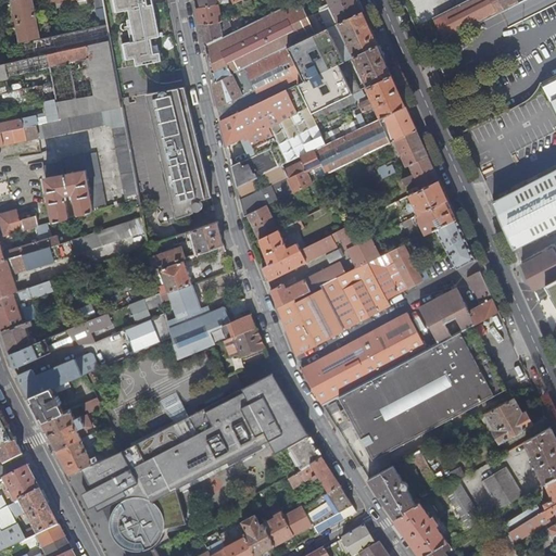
[(11,0),(20,43),(40,38),(33,0),(11,0)]
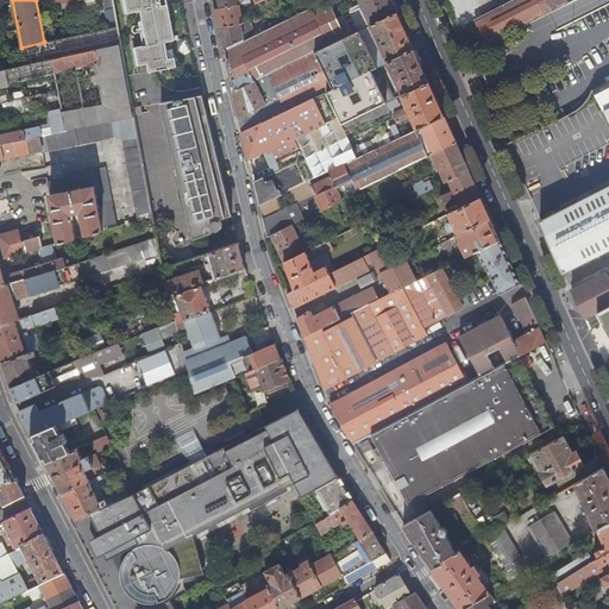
[(136,12),(133,0),(123,0),(126,13),(136,12)]
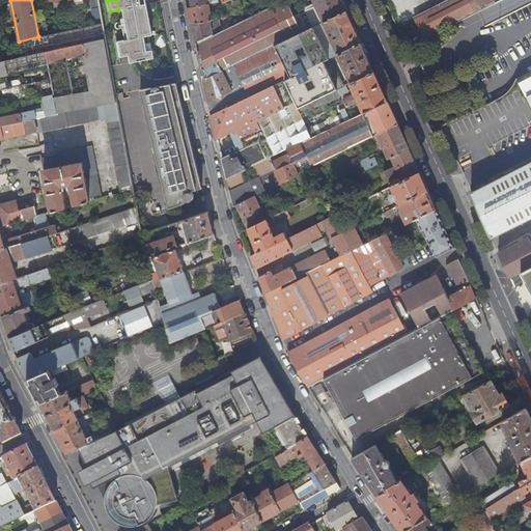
[(116,0),(118,10),(122,9),(122,8),(141,5),(139,0),(116,0)]
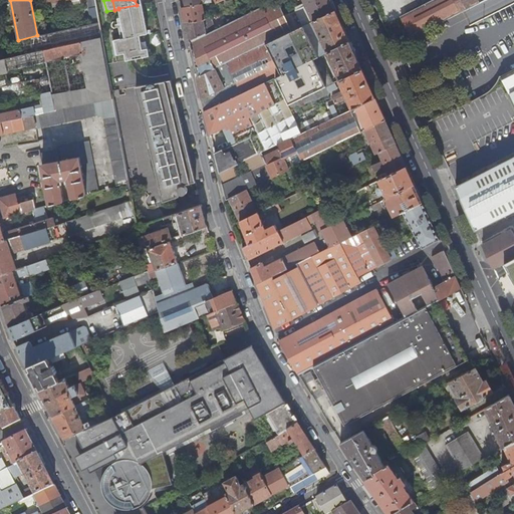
[(273,0),(206,33),(190,41),(199,77),(216,68),(227,63),(250,52),(266,44),(292,31),(278,0),(273,0)]
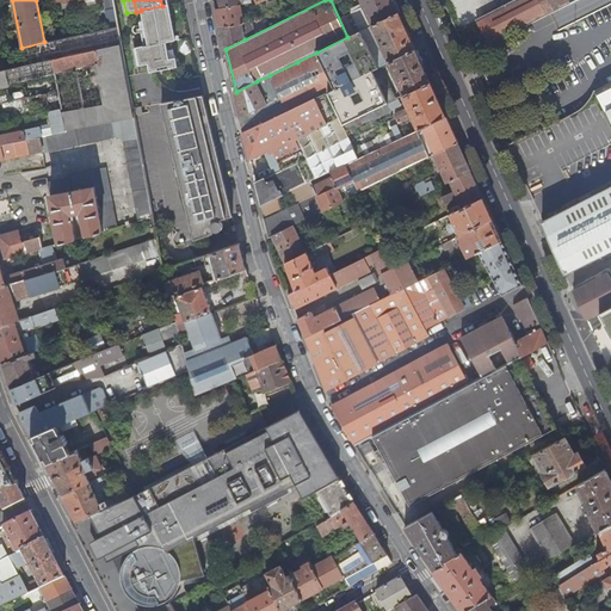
[(372,25),(399,12),(393,0),(359,0),(362,4),(358,6),(358,5),(350,10),(360,31),(372,25)]
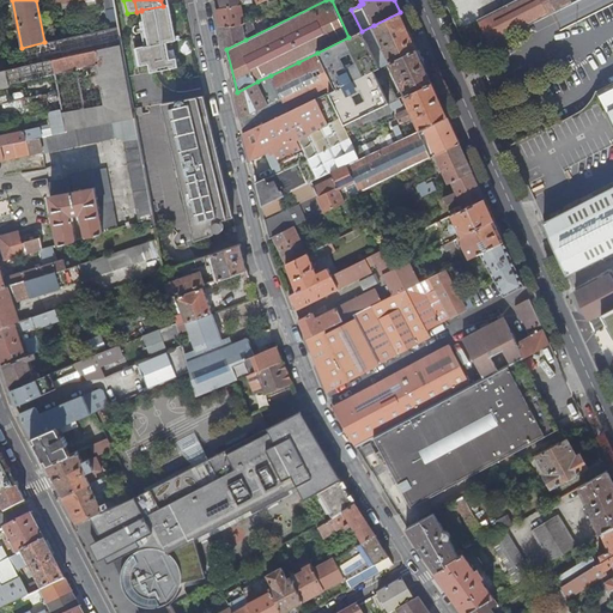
[(520,0),(480,20),(492,44),(580,0),(520,0)]
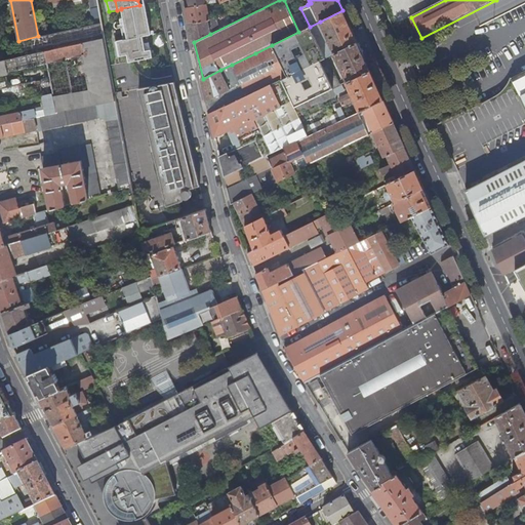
[(142,4),(139,5),(121,8),(121,9),(123,16),(120,17),(120,22),(124,21),(127,39),(115,41),(118,56),(127,54),(128,62),(152,57),(151,50),(145,51),(143,36),(148,35),(142,4)]
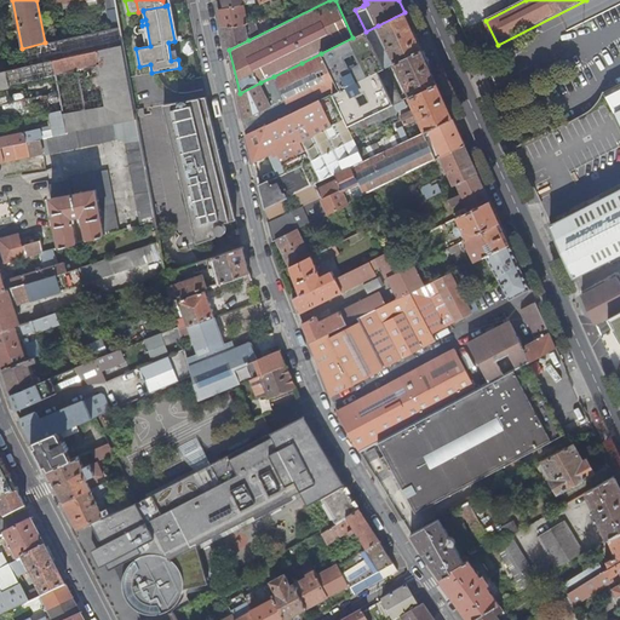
[(171,5),(167,5),(174,41),(178,41),(171,5)]
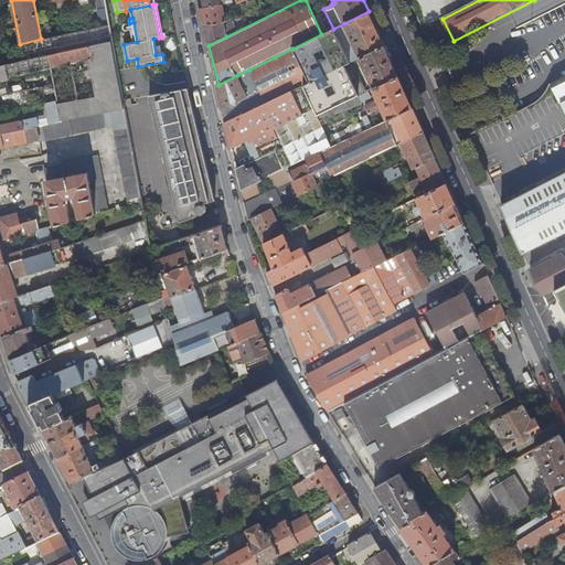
[(204,8),(199,9),(202,24),(223,23),(225,22),(222,4),(204,8)]
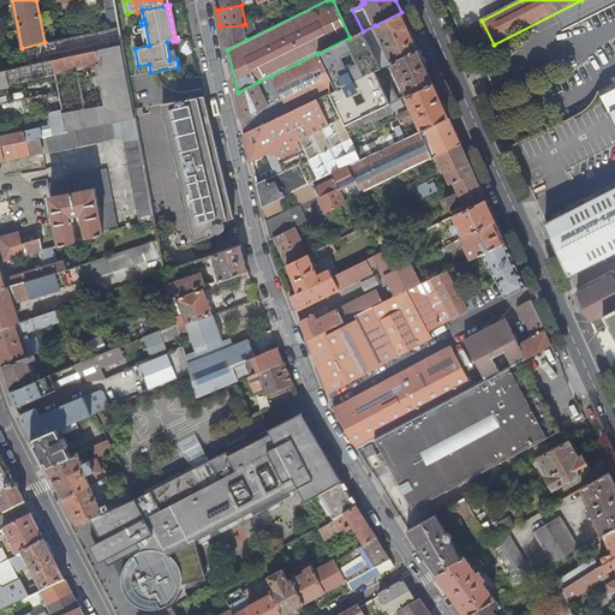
[(406,95),(434,82),(425,65),(418,49),(410,31),(401,12),(375,25),(392,63),(390,63),(396,75),(399,75),(401,82),(404,82),(406,85),(402,87),(406,95)]
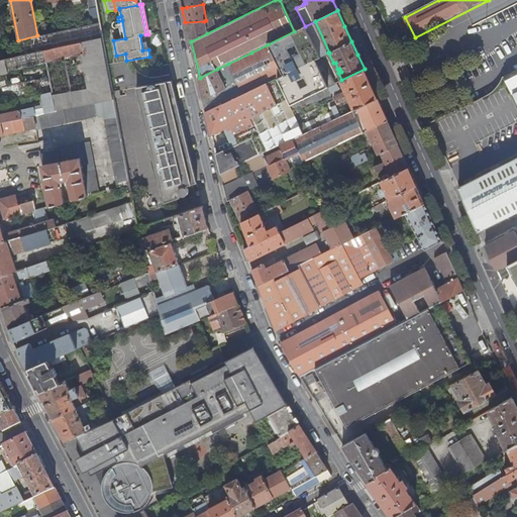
[(204,21),(185,22),(187,31),(189,42),(191,41),(207,33),(204,21)]
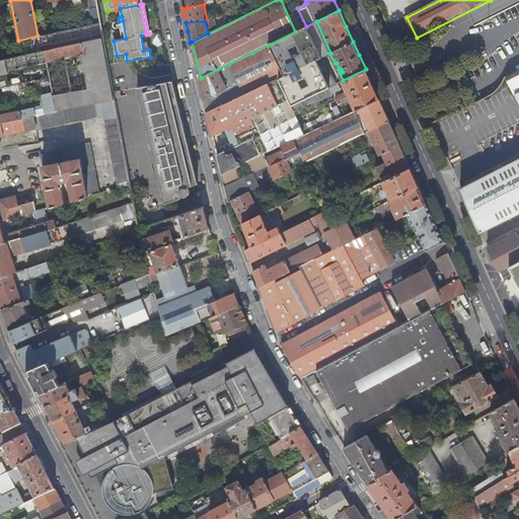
[(321,57),(329,53),(330,53),(316,21),(306,26),(320,57),(321,57)]
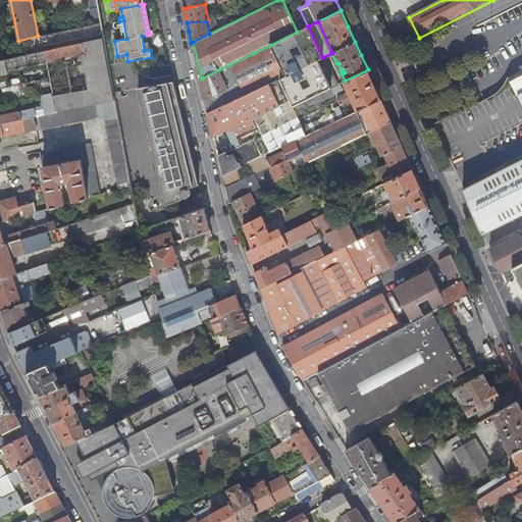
[(21,55),(103,37),(101,22),(38,36),(18,41),(21,55)]
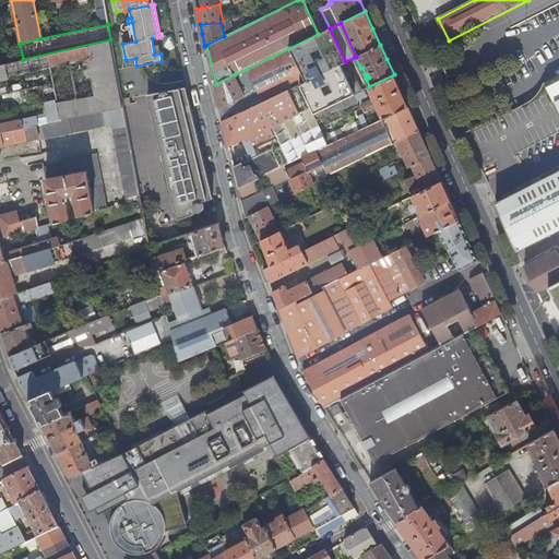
[(299,84),(313,114),(351,96),(360,91),(356,82),(349,84),(348,81),(355,78),(346,61),(345,61),(330,28),(318,34),(289,48),(306,81),(299,84)]
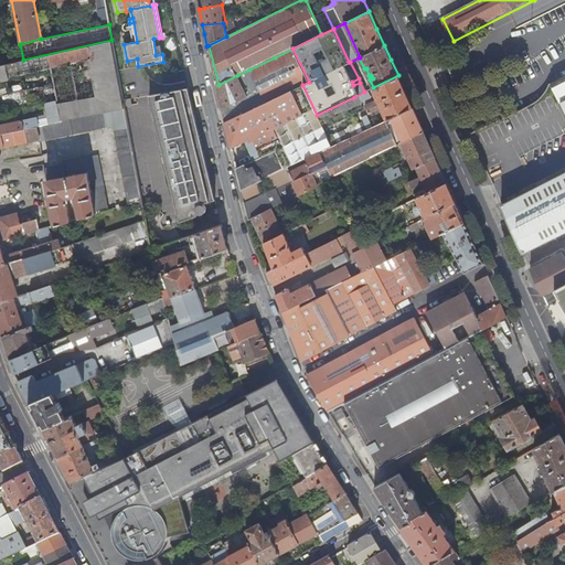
[(0,78),(51,67),(93,59),(100,98),(57,107),(61,123),(125,108),(120,85),(112,40),(23,60),(0,64),(0,78)]
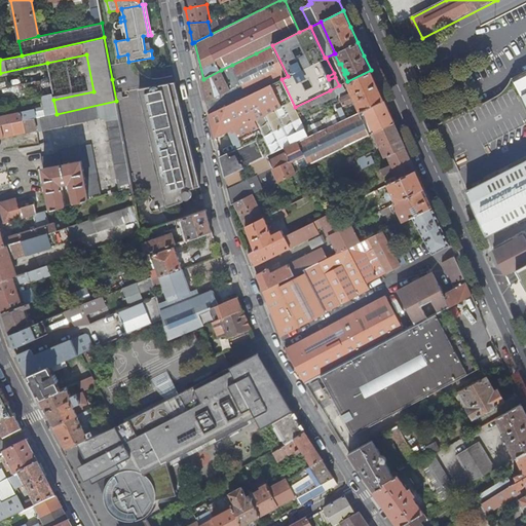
[(210,114),(282,79),(288,76),(272,45),(256,53),(232,65),(238,77),(226,82),(221,70),(203,79),(201,80),(210,114)]
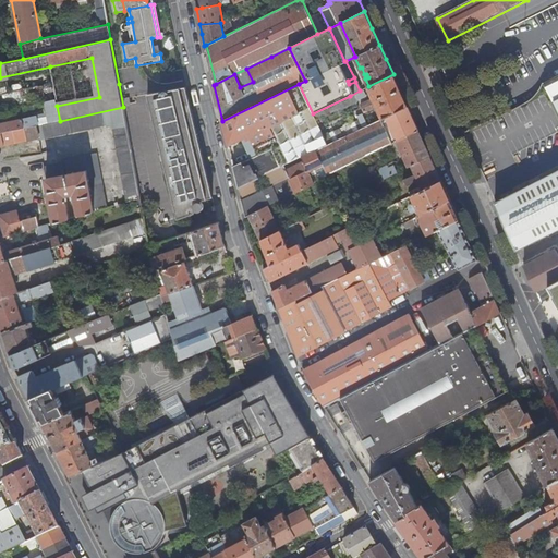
[(92,58),(50,67),(56,99),(57,106),(99,97),(92,58)]
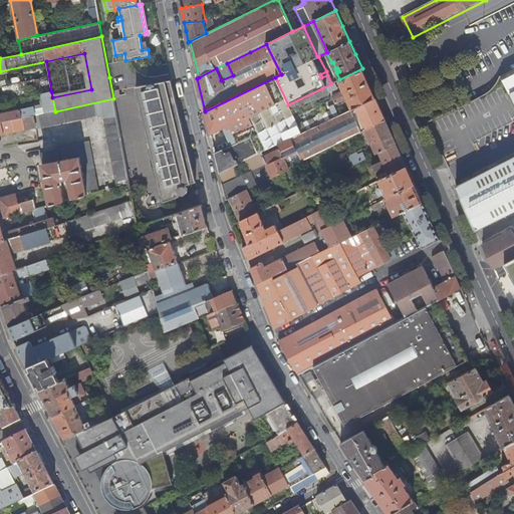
[(121,76),(130,73),(125,63),(118,66),(121,76)]
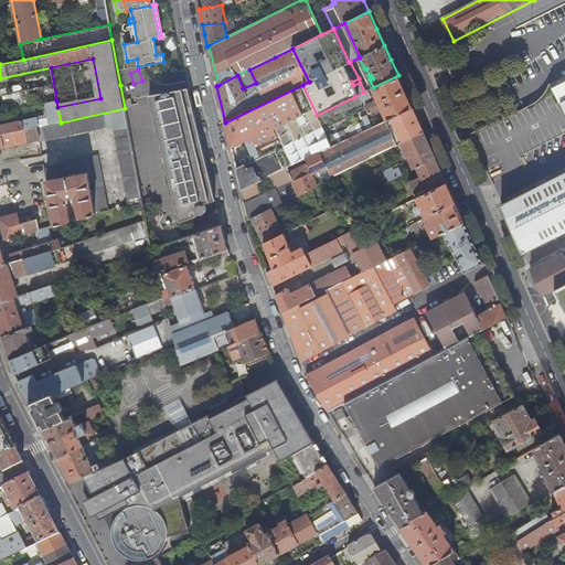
[(249,70),(237,75),(243,88),(256,83),(249,70)]
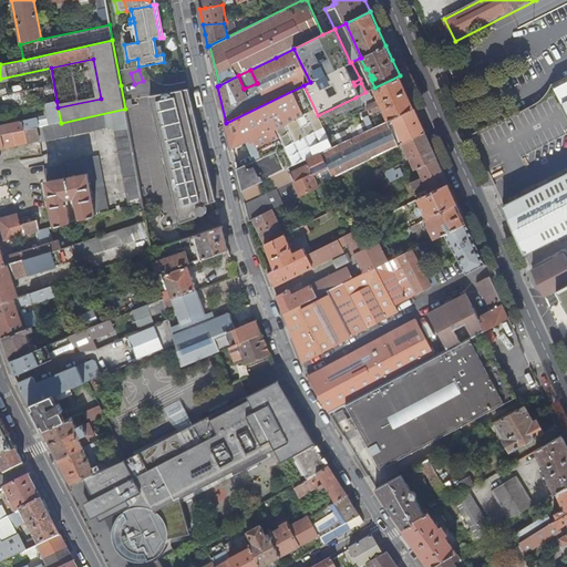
[(391,119),(414,107),(400,75),(374,88),(374,89),(379,98),(380,96),(381,99),(367,105),(371,114),(384,107),(385,110),(384,111),(389,120),(391,119)]
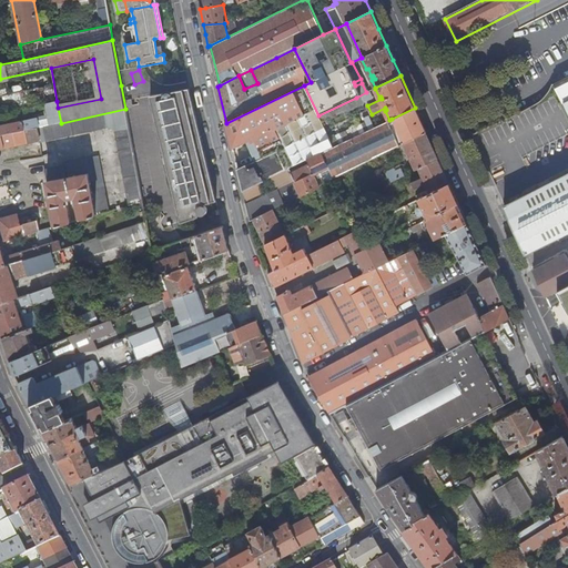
[(567,75),(556,82),(567,105),(567,75)]
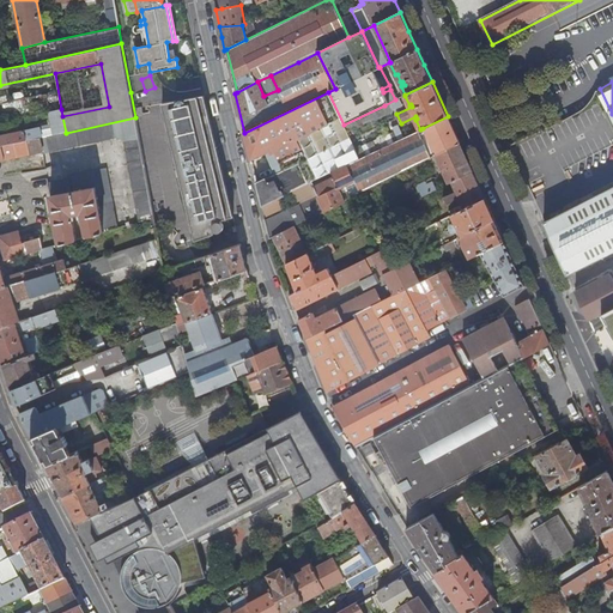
[(50,111),(61,109),(58,91),(47,95),(50,111)]
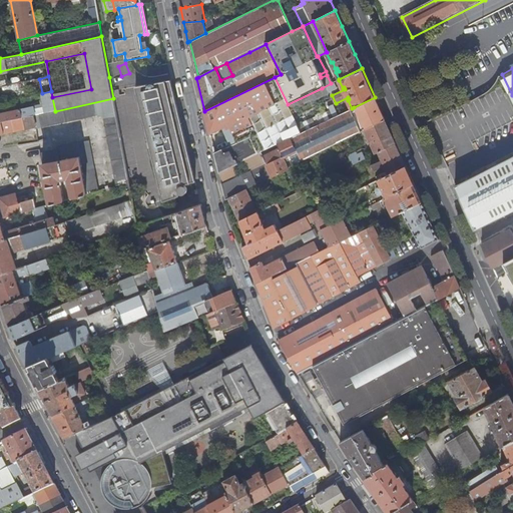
[(291,137),(301,132),(288,104),(275,77),(204,111),(209,133),(227,124),(236,142),(238,146),(226,151),(224,148),(213,153),(218,172),(225,199),(229,197),(247,189),(251,187),(261,182),(302,161),(291,138),(291,137)]
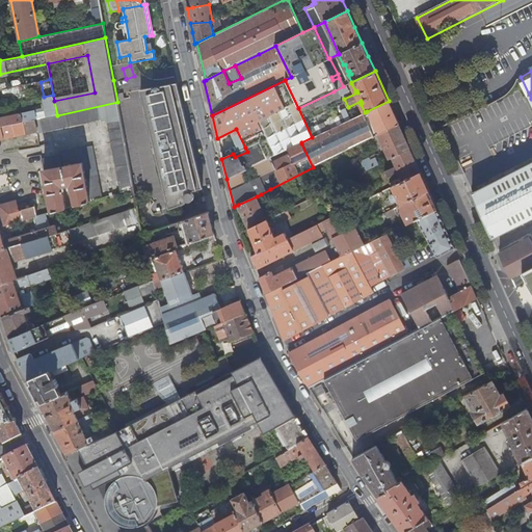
[(27,90),(29,101),(44,97),(41,82),(25,85),(27,90)]
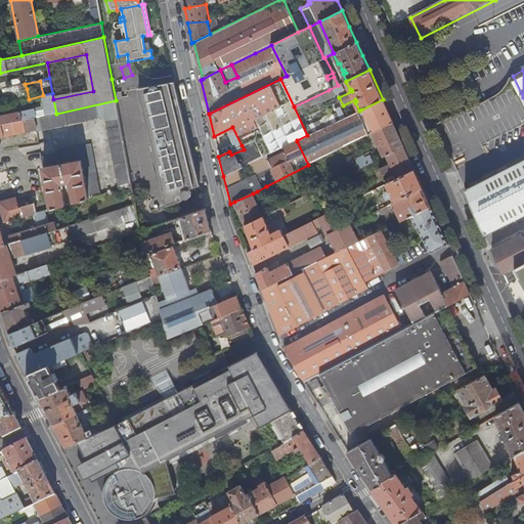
[(200,186),(174,82),(159,85),(158,87),(156,86),(154,86),(151,88),(149,86),(138,88),(167,205),(183,201),(182,197),(181,193),(181,190),(184,189),(186,189),(200,186)]
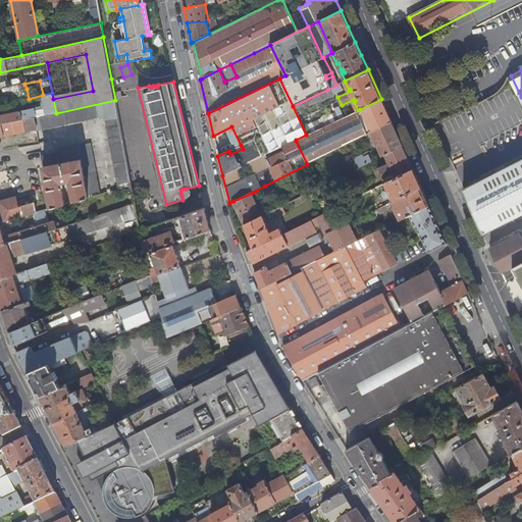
[(24,84),(2,89),(4,95),(27,89),(24,84)]
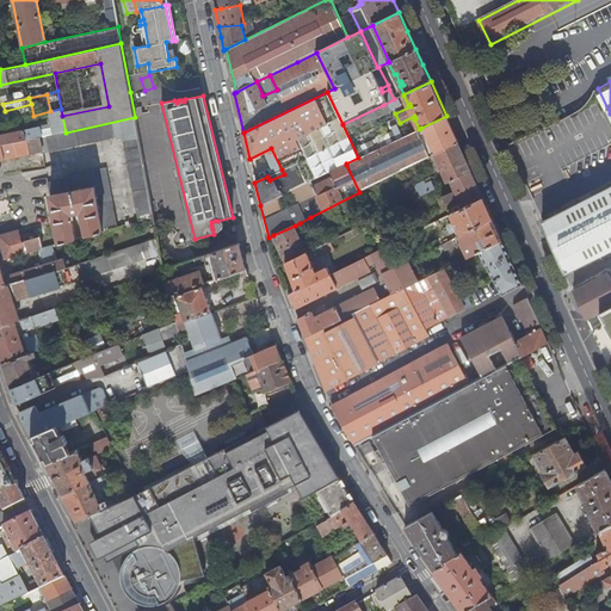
[(0,135),(0,146),(66,133),(62,116),(61,109),(50,111),(34,116),(22,118),(24,131),(0,135)]
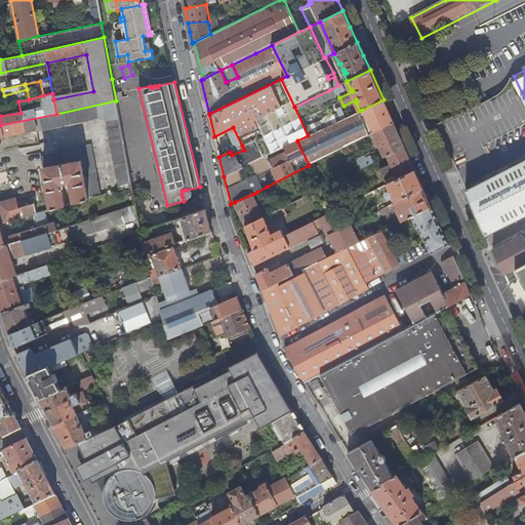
[(394,123),(384,99),(362,110),(364,114),(373,132),(373,133),(394,123)]
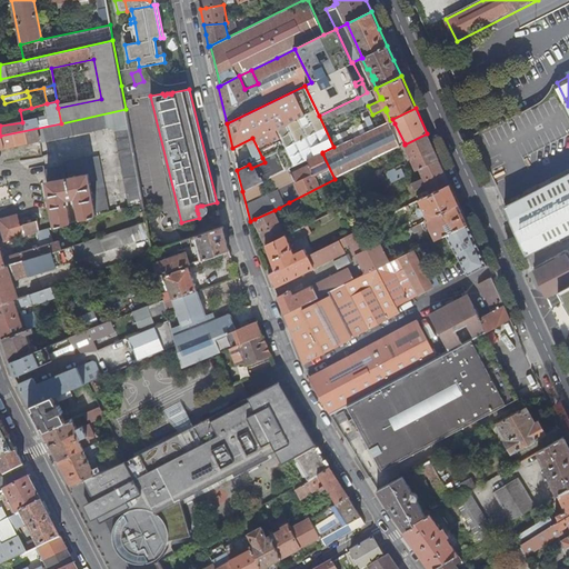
[(0,149),(39,141),(40,142),(109,128),(116,130),(129,206),(142,202),(132,149),(126,109),(61,123),(0,136),(0,149)]
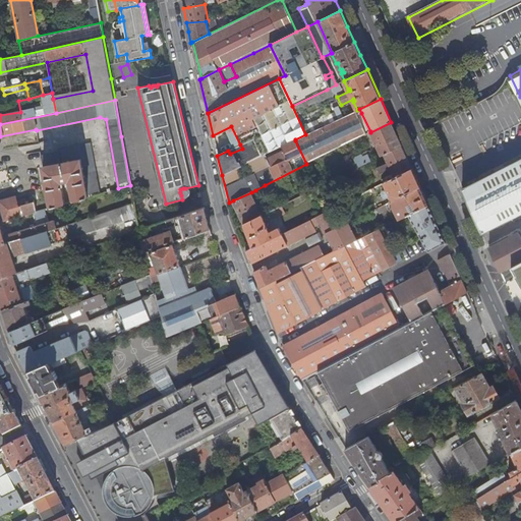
[(359,109),(295,140),(306,164),(370,131),(361,113),(359,109)]
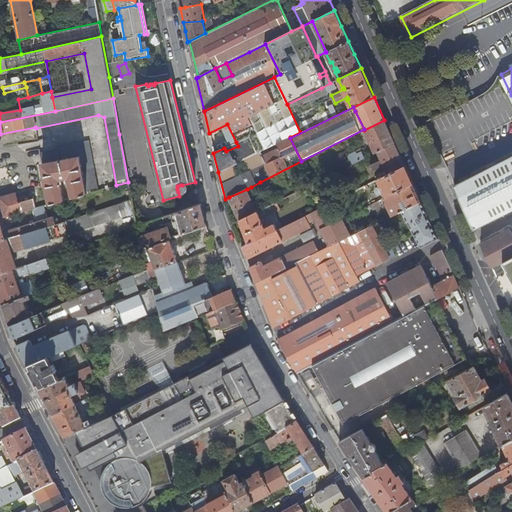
[(395,143),(384,120),(364,130),(375,153),(377,152),(395,143)]
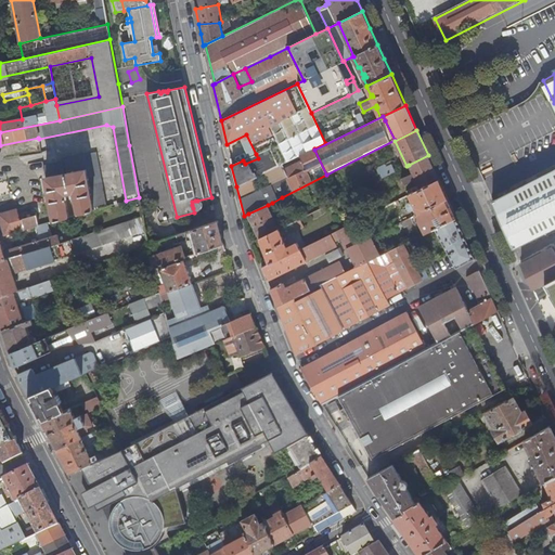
[(78,214),(106,206),(97,153),(64,158),(66,173),(64,173),(62,162),(43,166),(54,221),(69,217),(66,198),(68,197),(68,194),(72,193),(73,196),(75,196),(78,214)]
